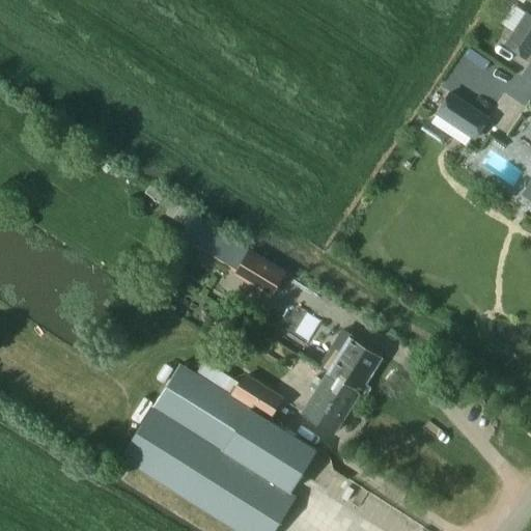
[(527,60),(530,53),(530,15),(526,12),(504,45),(527,60)]
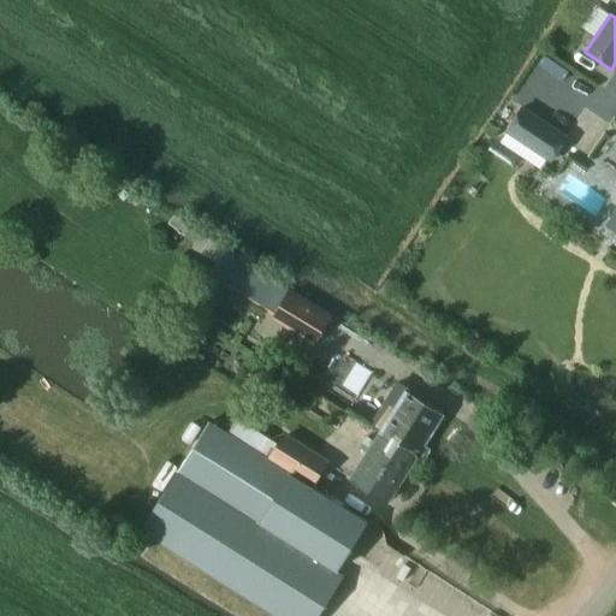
[(568,137),(522,106),(504,131),(551,163),(568,137)]
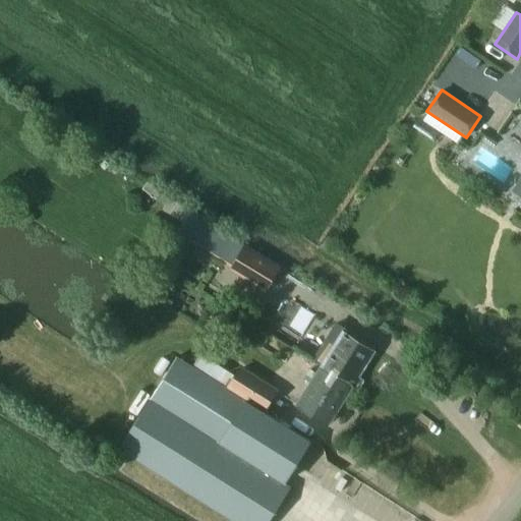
[(148,182),(142,189),(157,200),(162,192),(148,182)]
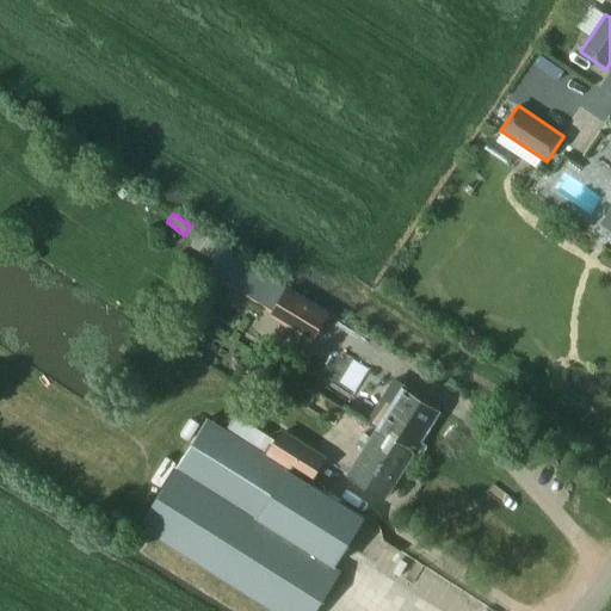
[(329,314),(287,288),(267,316),(312,343),(329,314)]
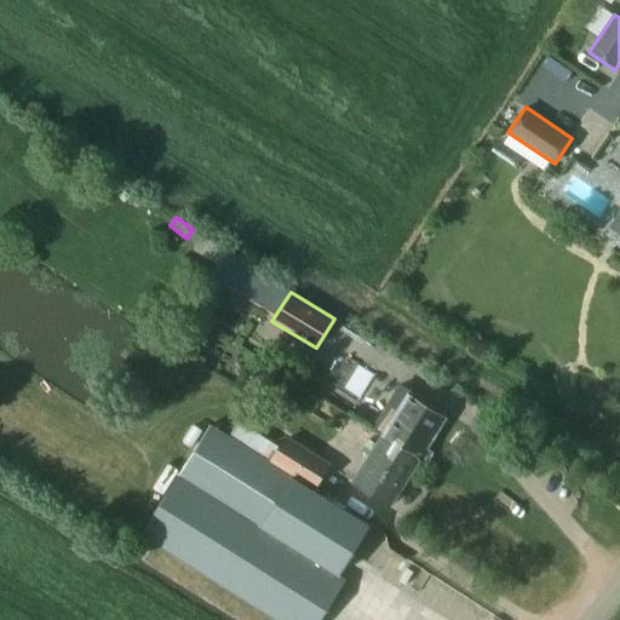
[(345,357),(333,385),(363,400),(377,372),(345,357)]
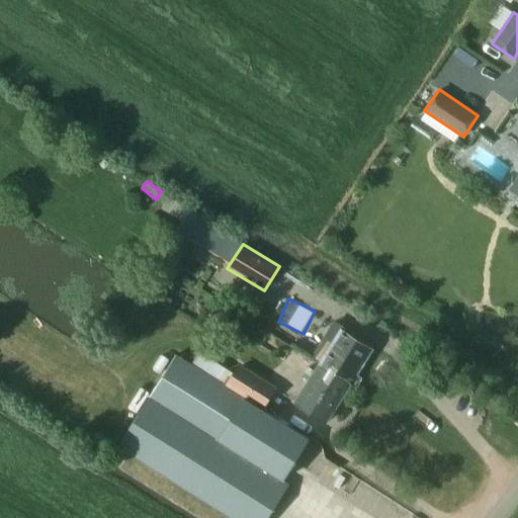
[(323,339),(333,345),(318,367),(329,374),(332,371),(351,383),(371,351),(342,332),(344,328),(334,321),(323,339)]
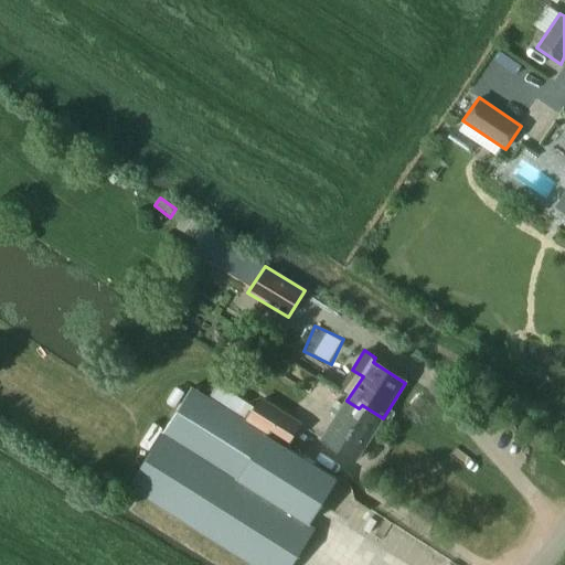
[(253,564),(290,564),(315,529),(308,524),(240,481),(268,436),(268,435),(246,420),(193,387),(129,487),(253,564)]
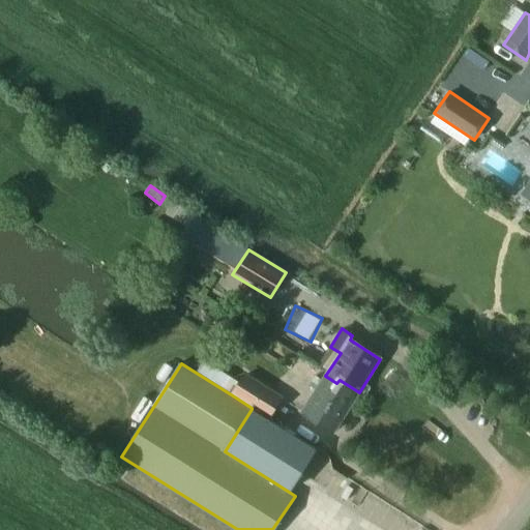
[(243,373),(231,394),(252,408),(270,419),(284,398),(243,373)]
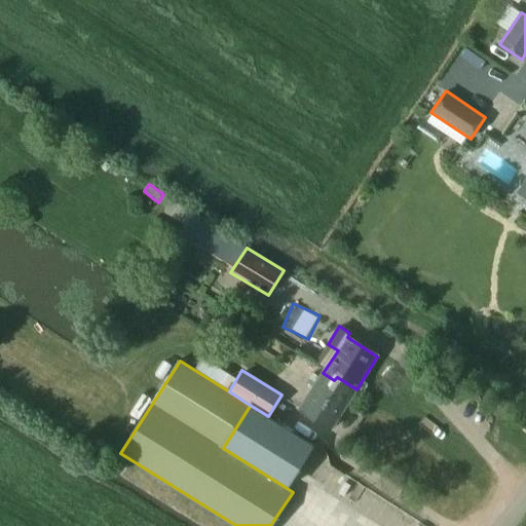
[(334,380),(323,373),(321,378),(313,374),(307,383),(314,387),(300,410),(332,429),(357,389),(337,377),(334,380)]
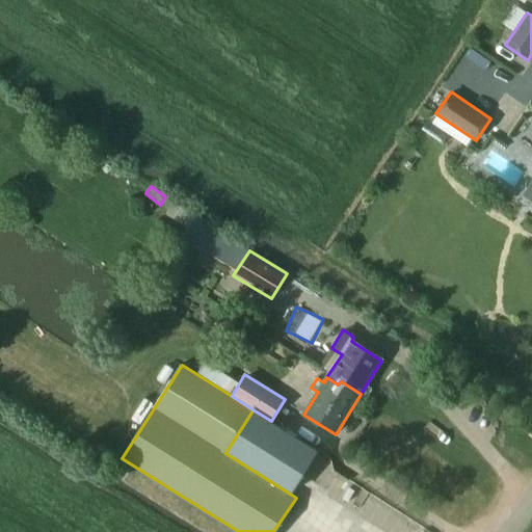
[(253,410),(225,453),(290,494),(316,451),(253,410)]
